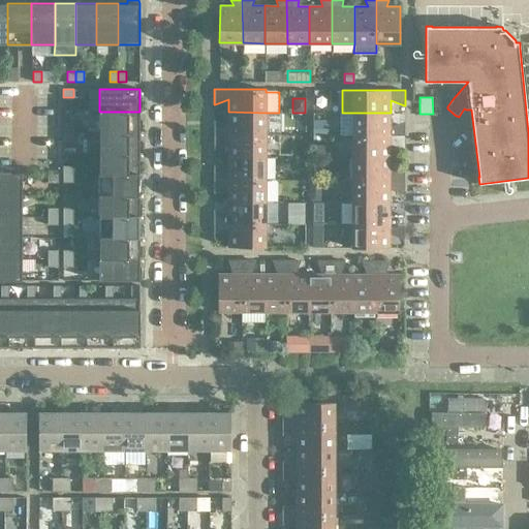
[(139,112),(99,112),(99,132),(139,132),(139,112)]
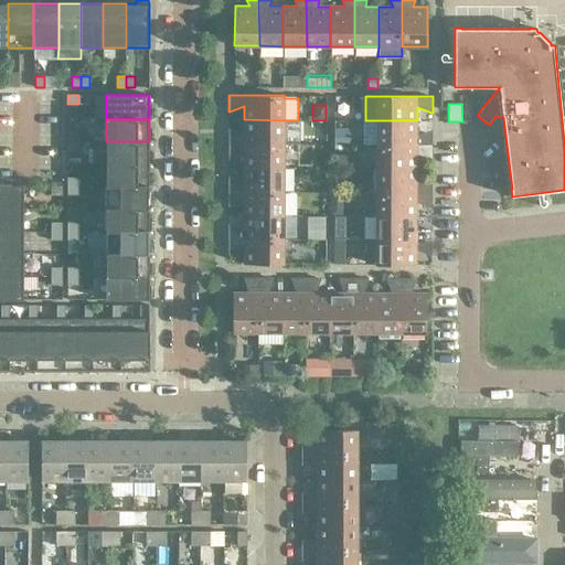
[(228,128),(228,144),(284,144),(284,120),(244,119),(244,134),(228,128)]
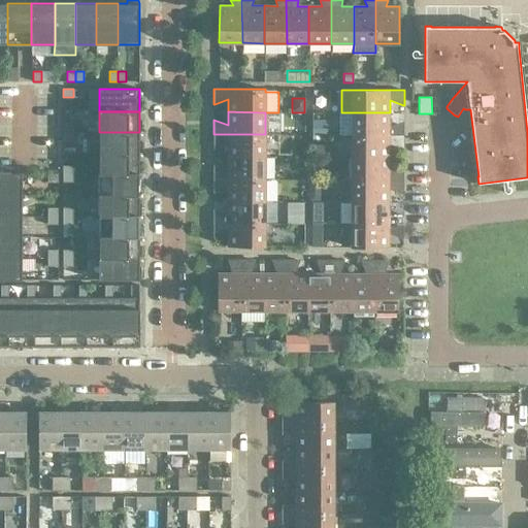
[(352,112),(352,134),(403,134),(403,121),(390,125),(390,112),(352,112)]
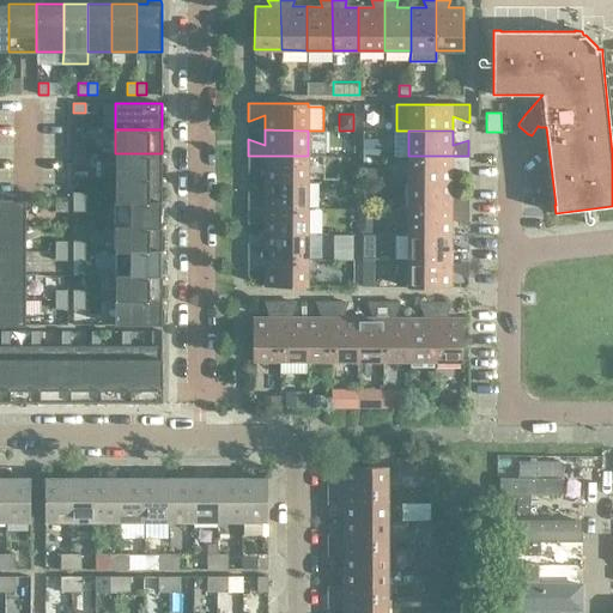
[(363,139),(363,155),(382,156),(382,139),(363,139)]
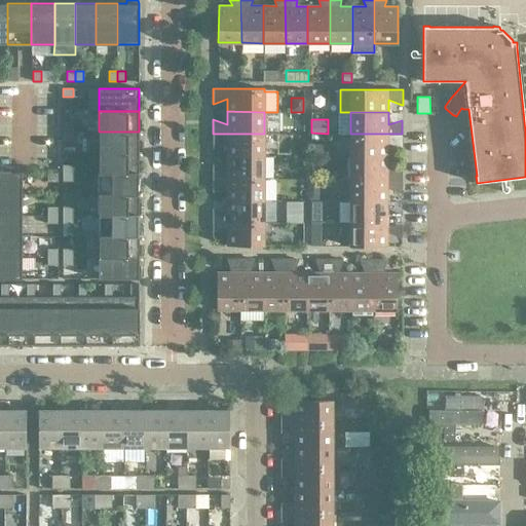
[(73,123),(63,123),(63,132),(73,132),(73,123)]
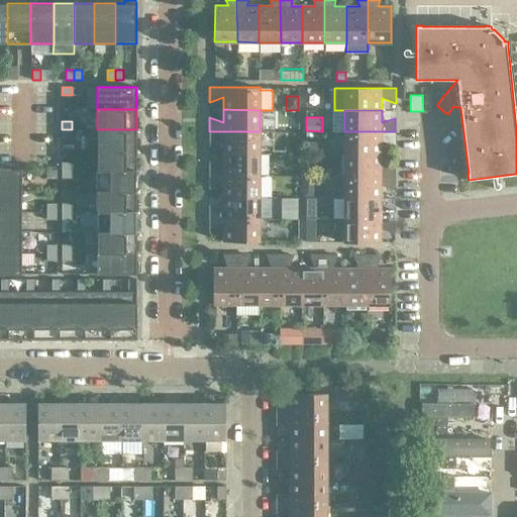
[(72,137),(72,129),(62,129),(62,137),(72,137)]
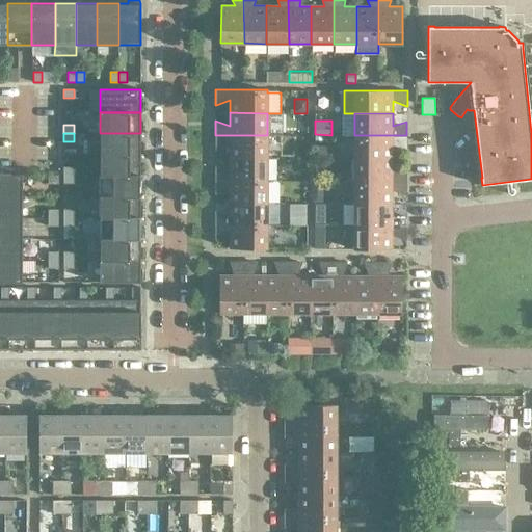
[(140,133),(100,133),(100,154),(140,154),(140,133)]
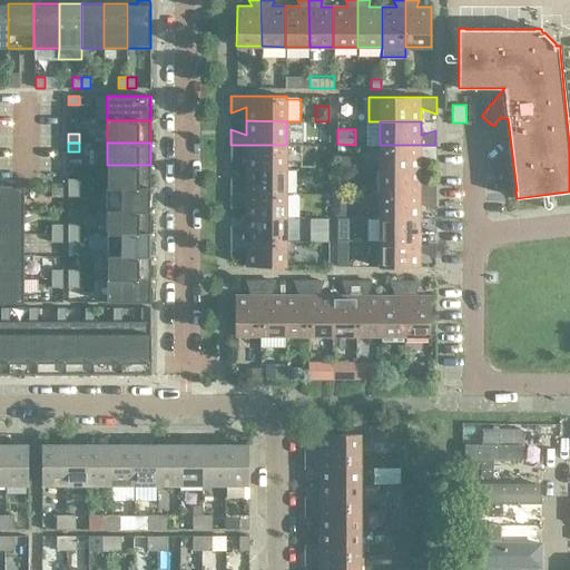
[(286,145),(231,145),(231,160),(232,160),(246,156),(246,169),(286,169),(286,145)]
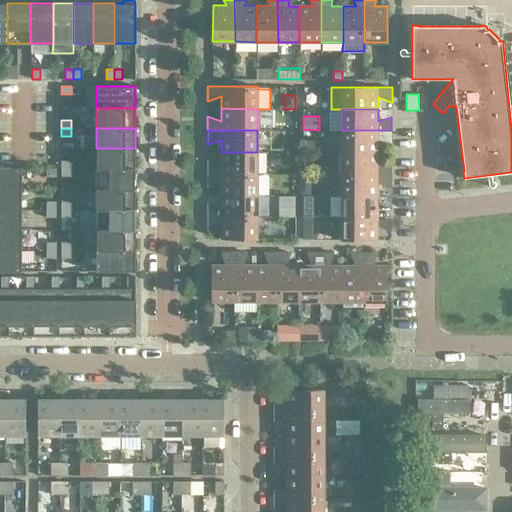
[(391,130),(341,130),(341,152),(377,152),(377,140),(391,145),(391,130)]
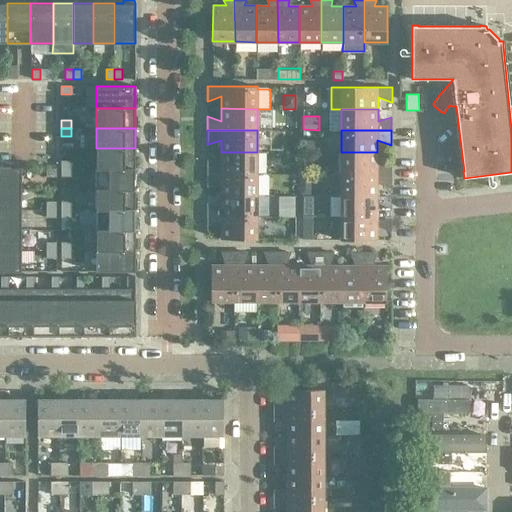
[(295,152),(295,141),(287,141),(287,152),(295,152)]
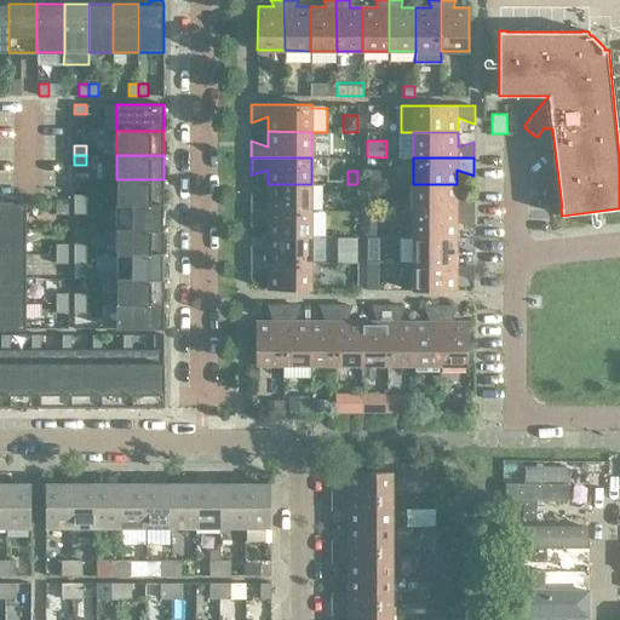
[(382,171),(367,171),(367,184),(382,184),(382,171)]
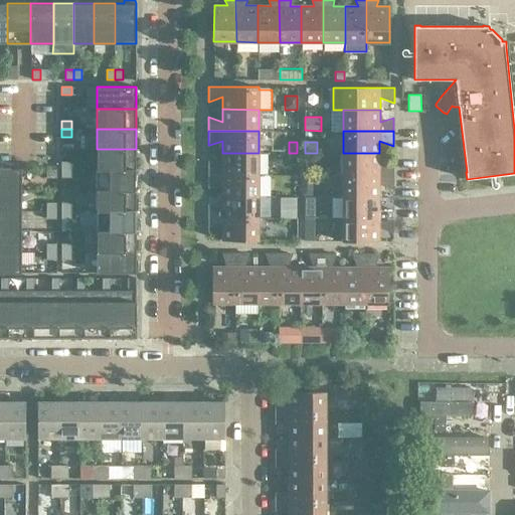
[(270,144),(270,151),(283,152),(283,144),(270,144)]
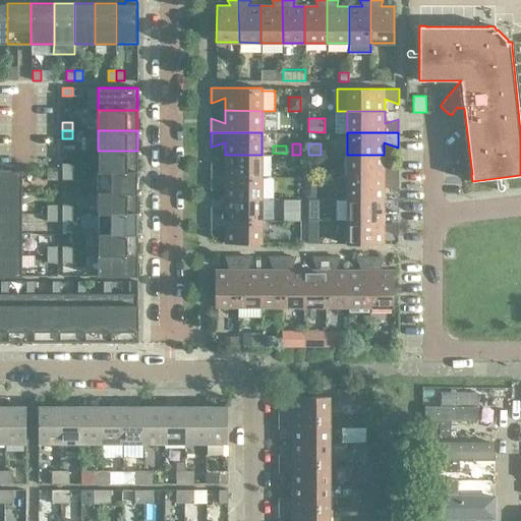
[(137,151),(98,151),(98,172),(137,172),(137,151)]
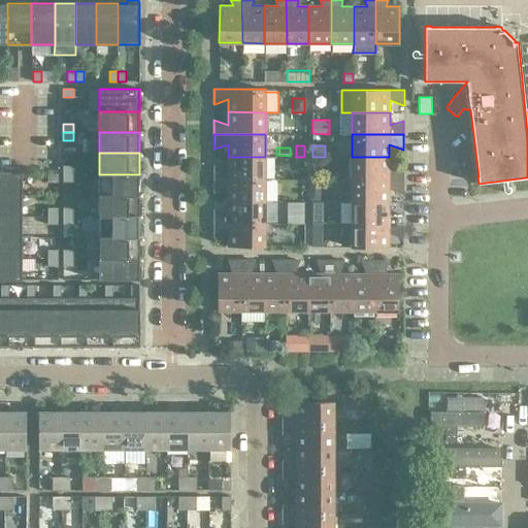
[(213,164),(213,178),(265,178),(265,157),(228,157),(228,169),(215,164),(213,164)]
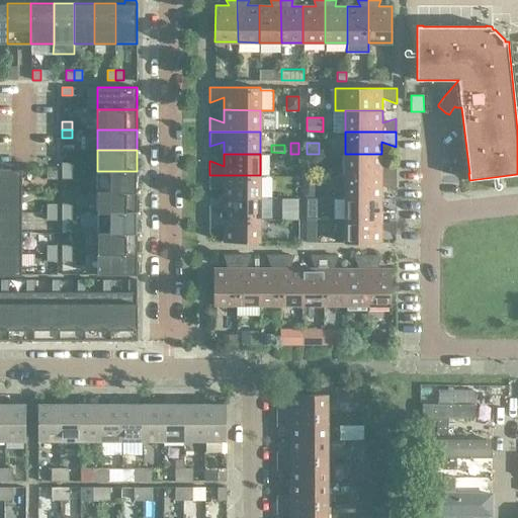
[(345,154),(345,176),(396,176),(396,162),(395,162),(381,166),(381,154),(345,154)]
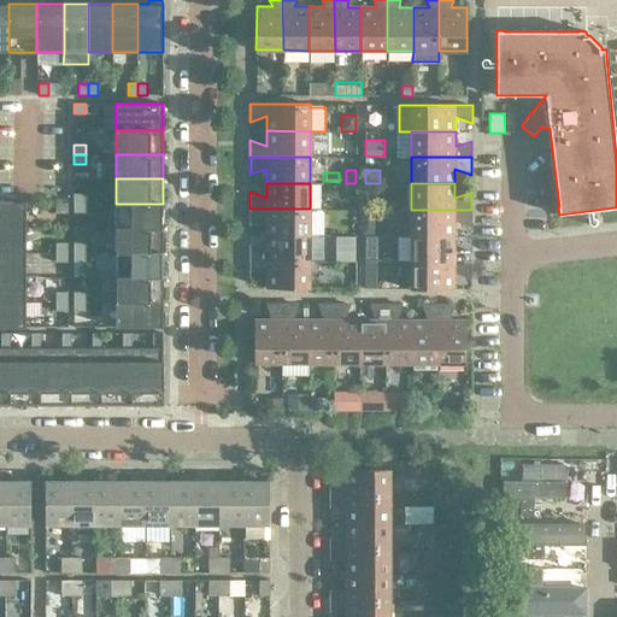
[(86,194),(74,194),(74,204),(86,204),(86,194)]
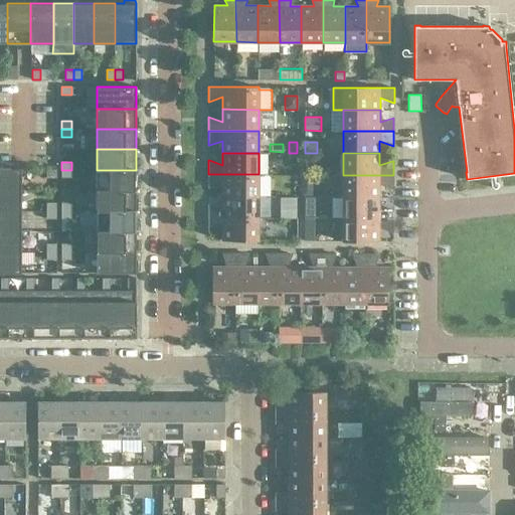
[(301,167),(297,167),(293,167),(293,175),(297,175),(301,175),(301,167)]
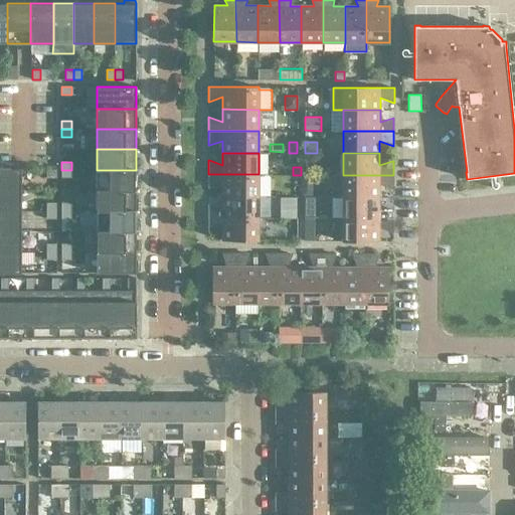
[(21,169),(0,168),(0,189),(21,189),(21,169)]
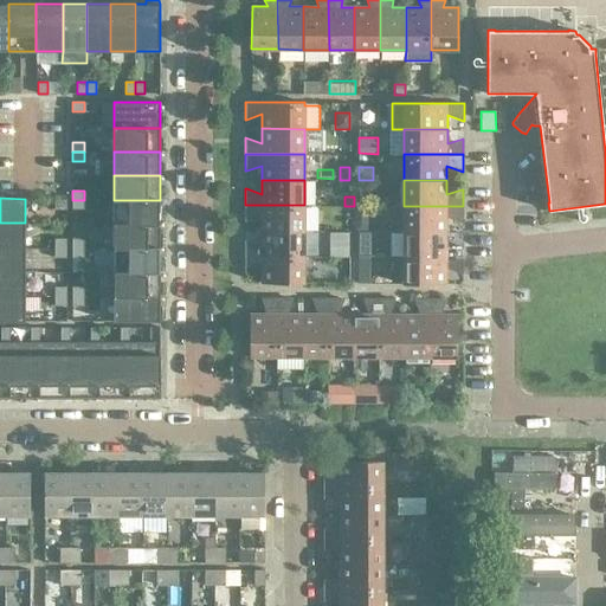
[(66,200),(55,200),(55,210),(66,210),(66,200)]
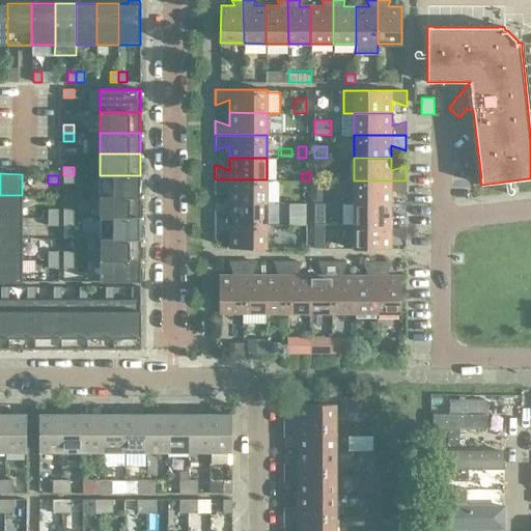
[(74,184),(74,175),(63,175),(63,184),(74,184)]
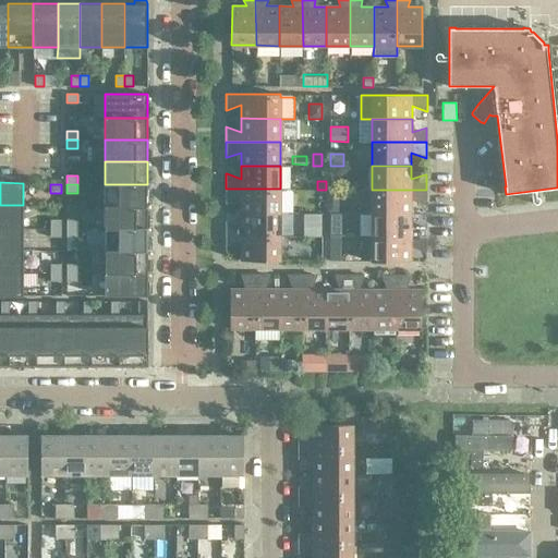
[(147,184),(105,184),(105,206),(147,206),(147,184)]
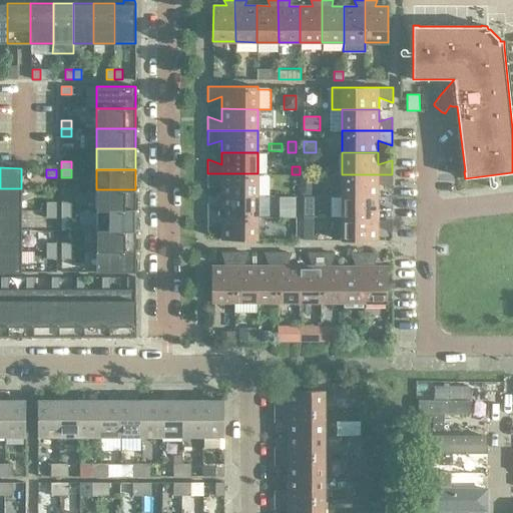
[(207,173),(207,183),(208,183),(221,180),(221,195),(258,195),(258,173),(207,173)]
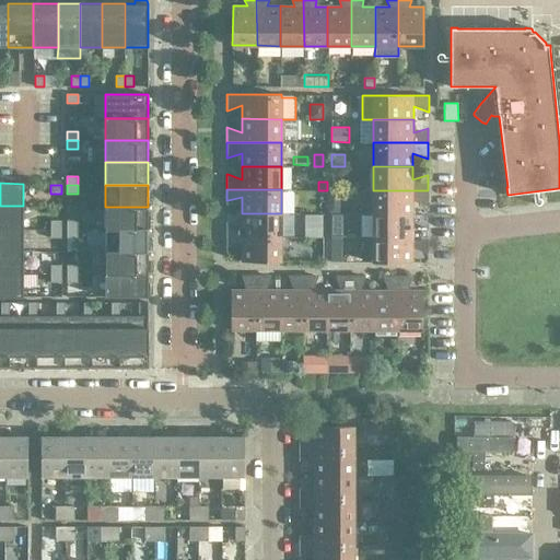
[(339,190),(331,190),(327,190),(327,213),(330,213),(339,213),(339,190)]
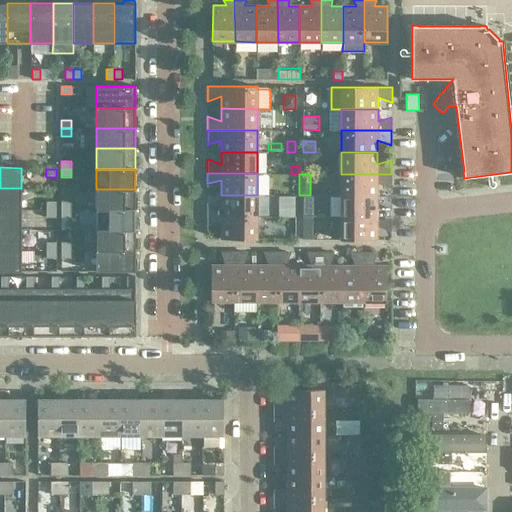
[(391,174),(341,174),(341,195),(377,195),(377,183),(390,188),(391,188),(391,174)]
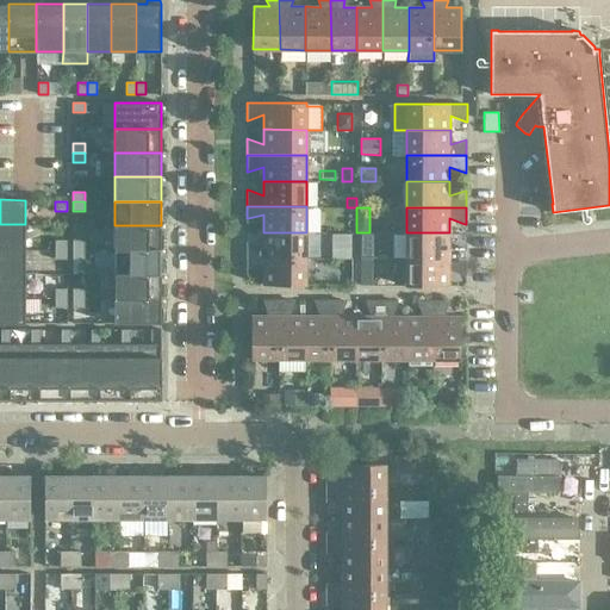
[(25,224),(0,224),(0,249),(25,249),(25,224)]
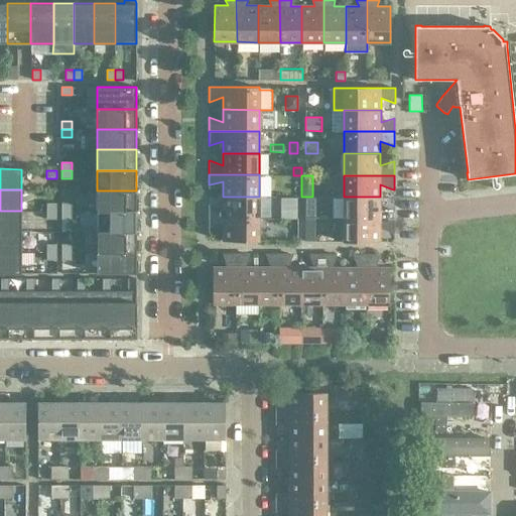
[(136,190),(97,190),(97,212),(136,212),(136,190)]
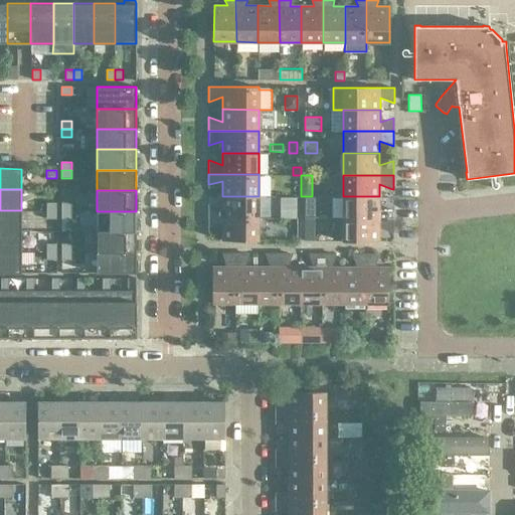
[(208,204),(208,217),(259,217),(259,196),(222,196),(222,208),(208,204)]
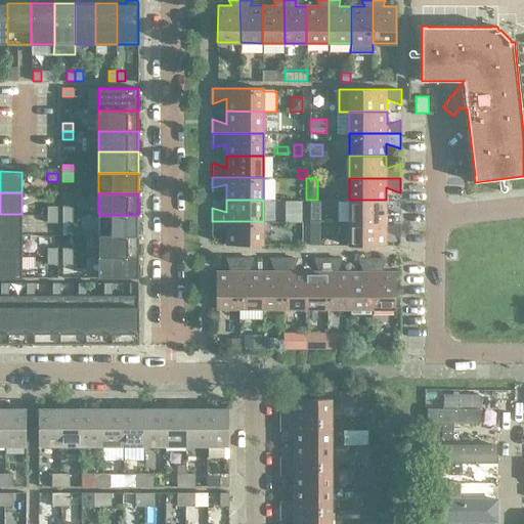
[(302,200),(293,200),(293,207),(297,211),(302,211),(302,200)]
